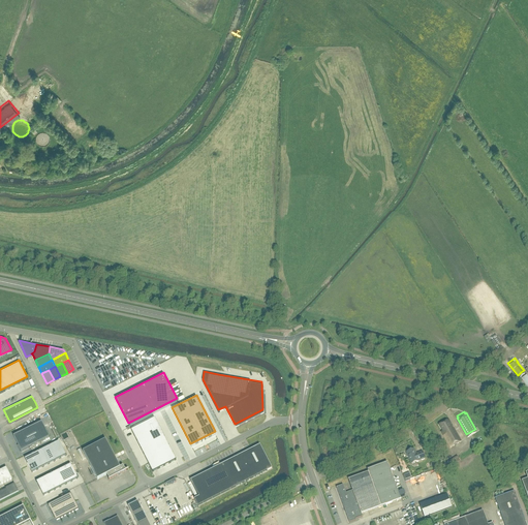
[(154,415),(130,427),(152,469),(176,457),(154,415)]
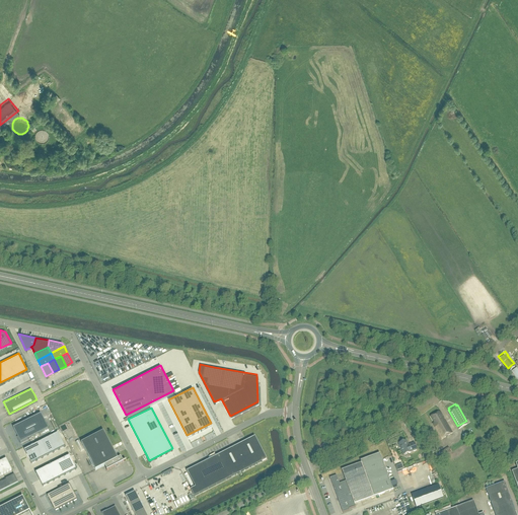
[(451,430),(439,408),(430,413),(433,420),(432,420),(441,436),(451,430)]
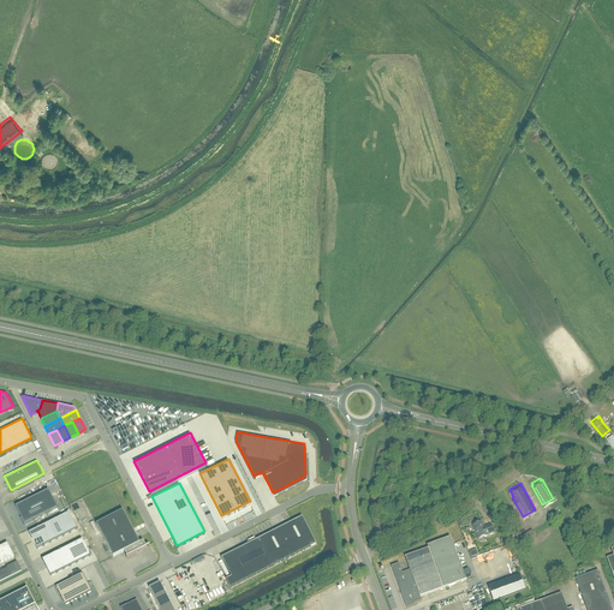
[(21,500),(15,503),(24,521),(35,515),(57,504),(47,486),(21,501),(21,500)]
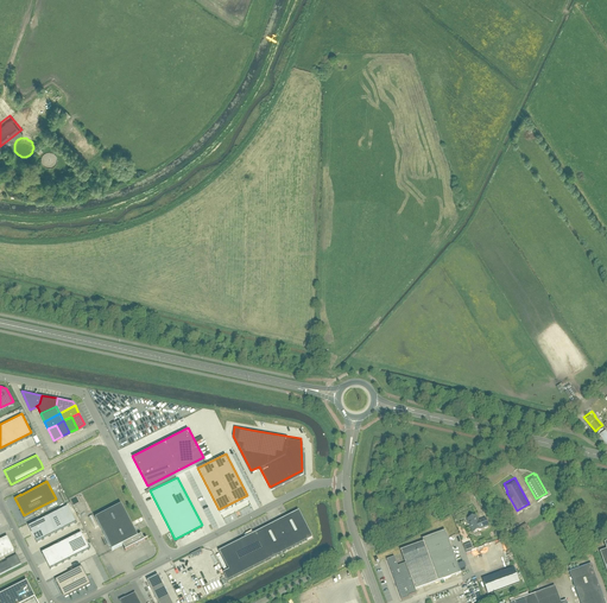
[(512,512),(506,500),(499,503),(505,516),(501,519),(505,527),(512,524),(507,515),(512,512)]
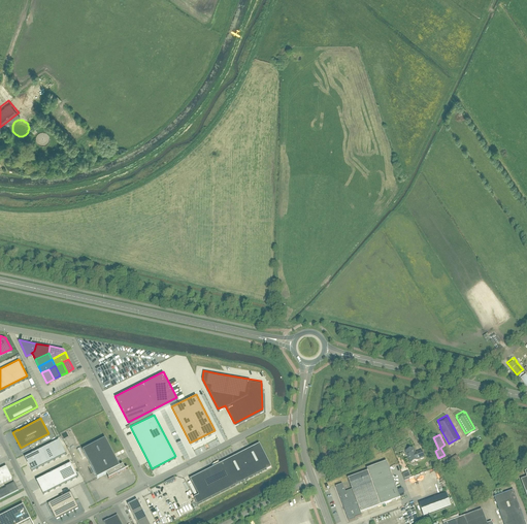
[(81,447),(96,475),(105,470),(108,475),(107,476),(125,466),(122,461),(119,463),(104,435),(81,447)]
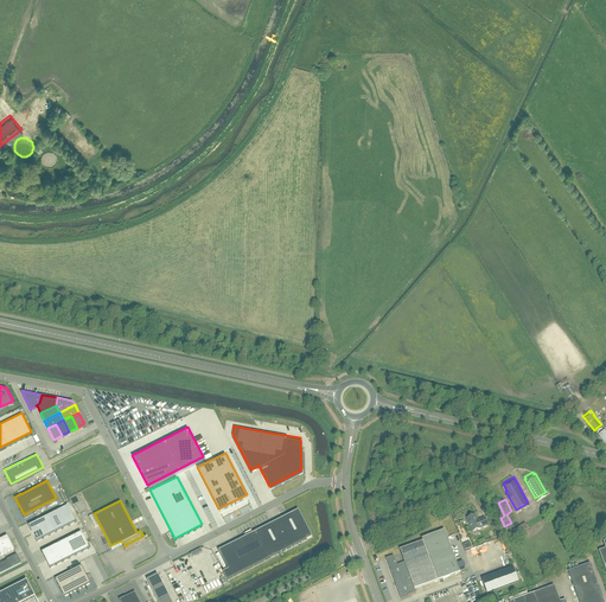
[(67,503),(27,523),(36,538),(75,518),(67,503)]
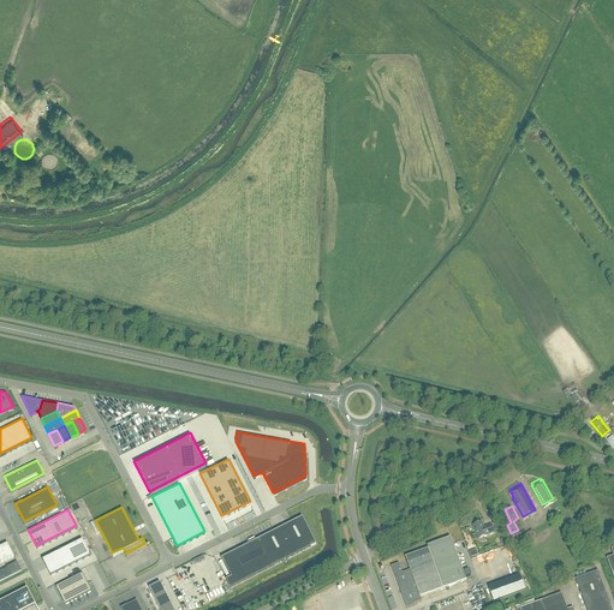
[(225,576),(228,584),(315,540),(302,513),(220,554),(231,574),(225,576)]
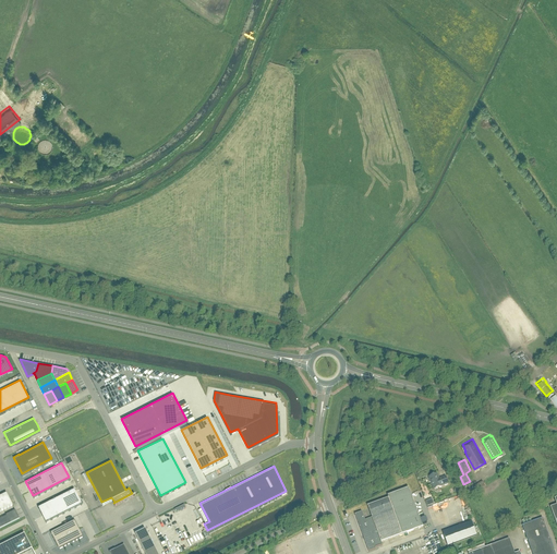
[(432,486),(447,480),(445,472),(438,474),(436,470),(427,473),(428,474),(427,474),(432,486)]
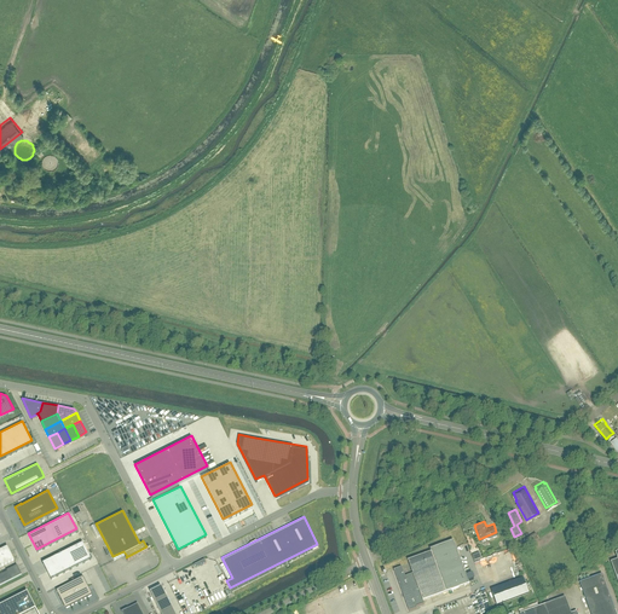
[(525,543),(535,537),(533,534),(537,533),(535,528),(521,537),(525,543)]
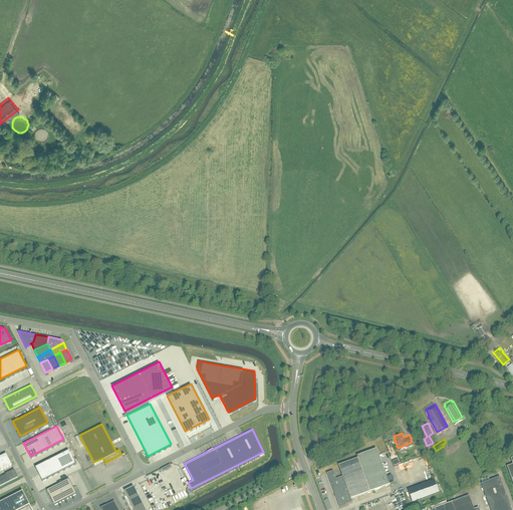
[(325,470),(334,493),(338,505),(345,502),(344,501),(351,499),(350,496),(373,487),(374,487),(379,485),(389,482),(375,446),(356,453),(356,456),(337,463),(338,464),(332,466),(332,468),(325,470)]
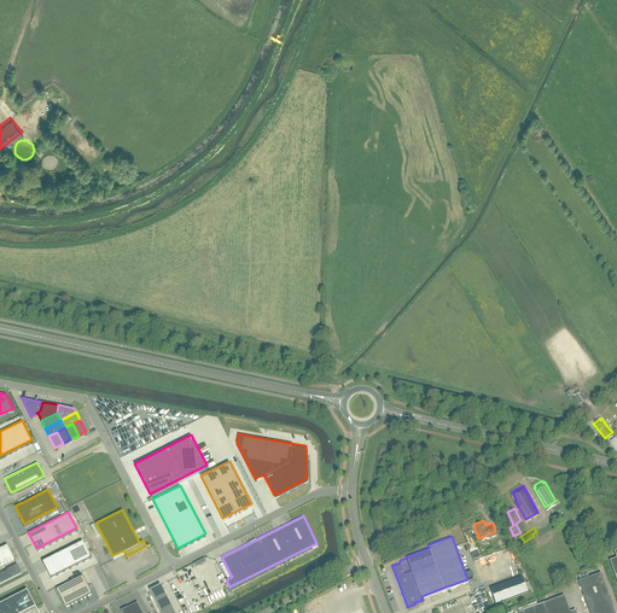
[(82,538),(41,559),(50,574),(89,555),(82,538)]
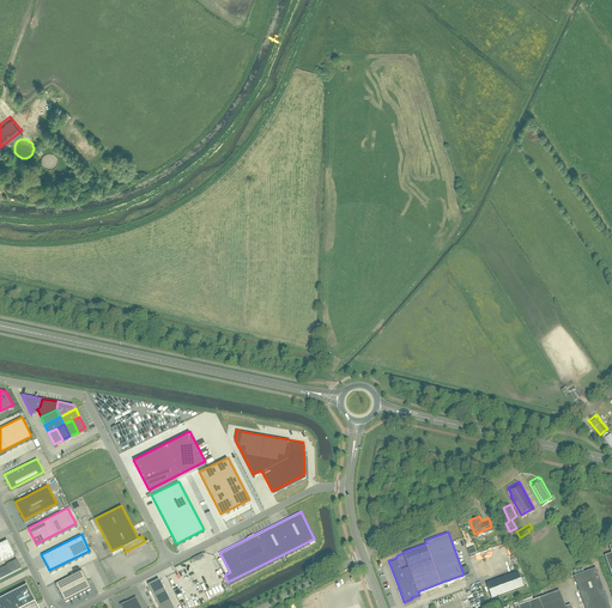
[(0,558),(13,551),(6,537),(0,541),(0,558)]
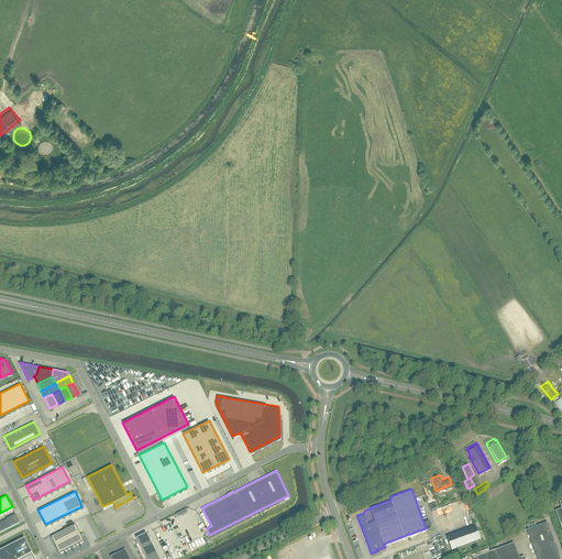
[(542,521),(527,526),(526,527),(537,558),(561,558),(547,519),(542,521)]
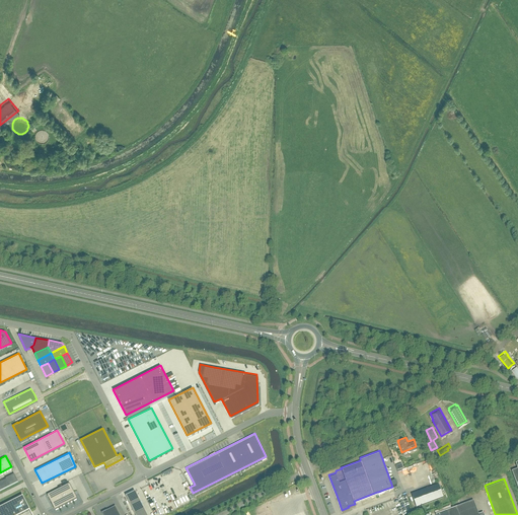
[(411,490),(412,493),(416,504),(442,494),(437,480),(411,490)]
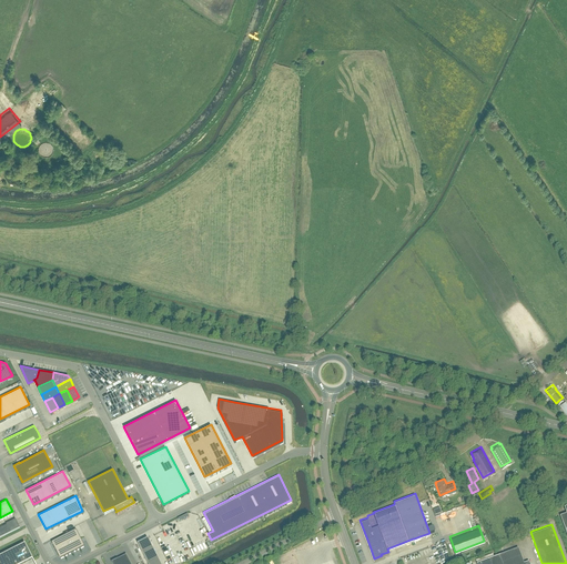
[(76,526),(50,539),(59,555),(83,543),(76,526)]
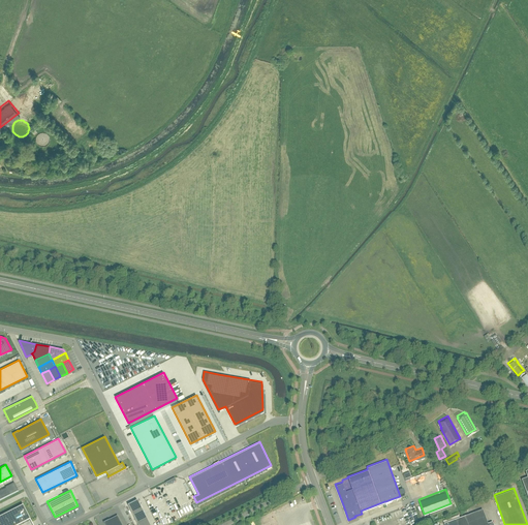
[(150,524),(136,498),(127,502),(137,524),(150,524)]
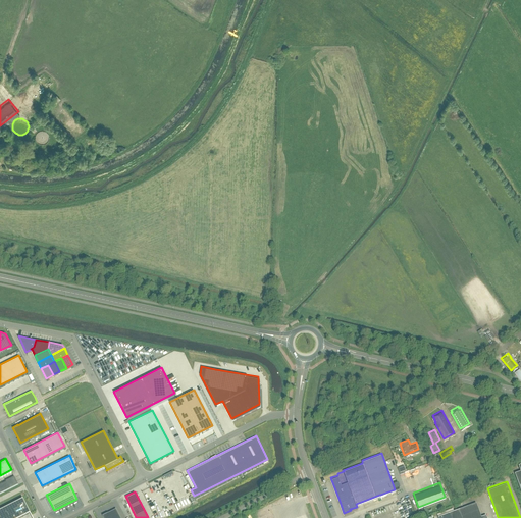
[(30,510),(23,499),(22,496),(21,496),(21,497),(0,507),(0,517),(13,517),(15,517),(29,511),(30,510)]
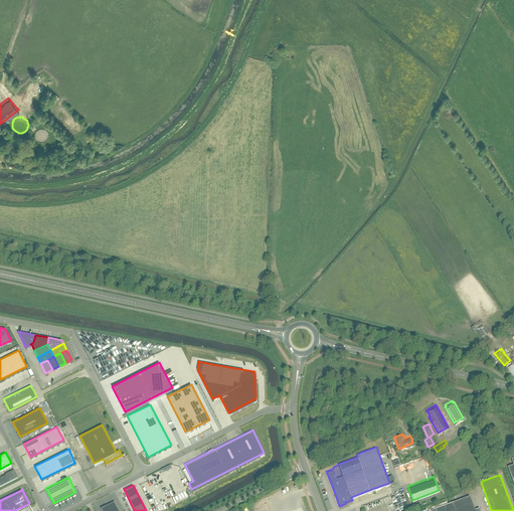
[(431,504),(432,507),(433,510),(480,510),(479,506),(474,507),(469,494),(447,502),(446,499),(431,504)]
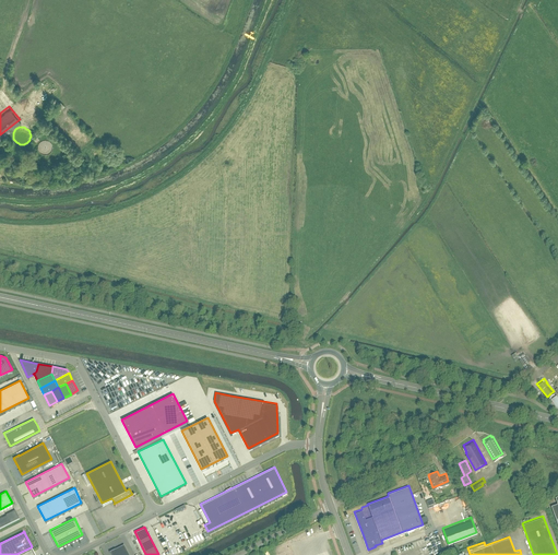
[(129,554),(123,542),(108,550),(110,554),(129,554)]
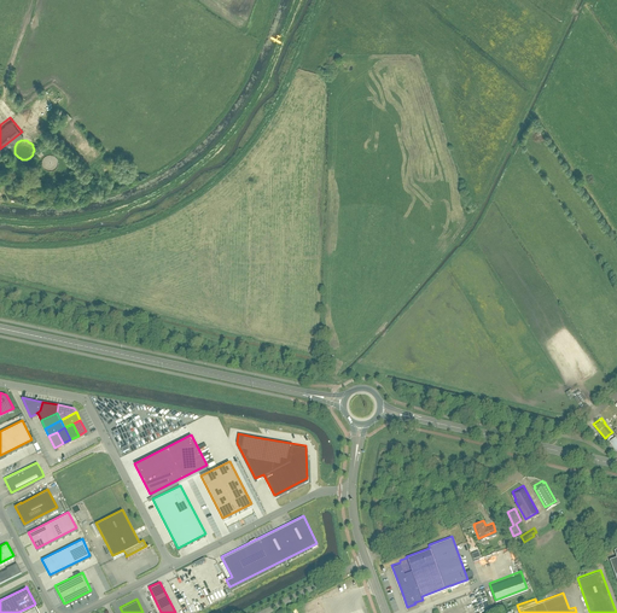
[(325,601),(307,608),(308,612),(326,606),(325,601)]
